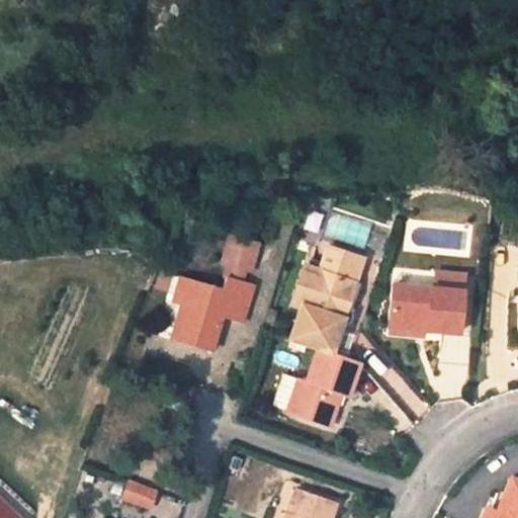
[(255,246),(228,237),(220,262),(225,264),(243,269),(247,271),(255,246)]
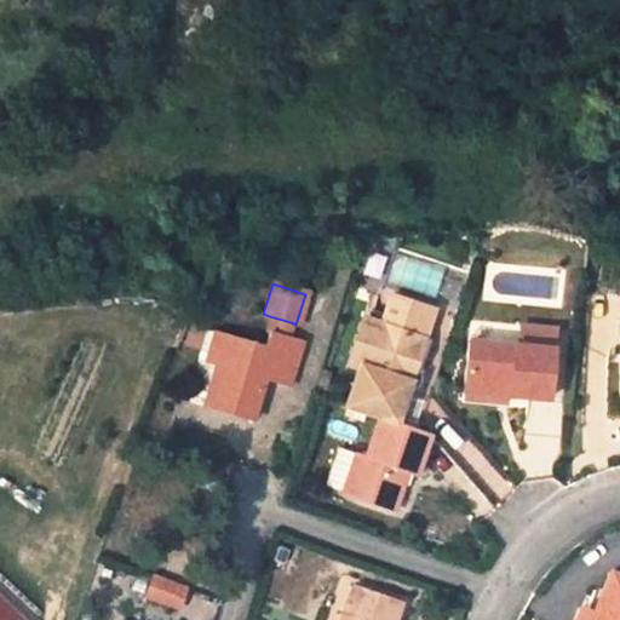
[(382,322),(363,316),(348,363),(359,367),(346,406),(365,413),(375,417),(395,422),(408,382),(420,386),(424,372),(412,368),(432,308),(391,293),(384,315),(382,322)]
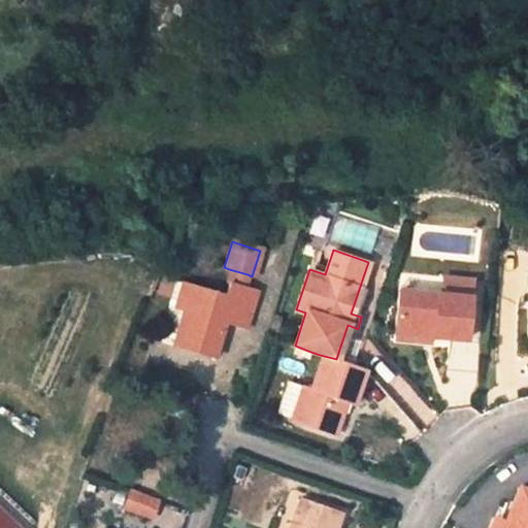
[(327,268),(311,263),(309,269),(325,274),(327,268)]
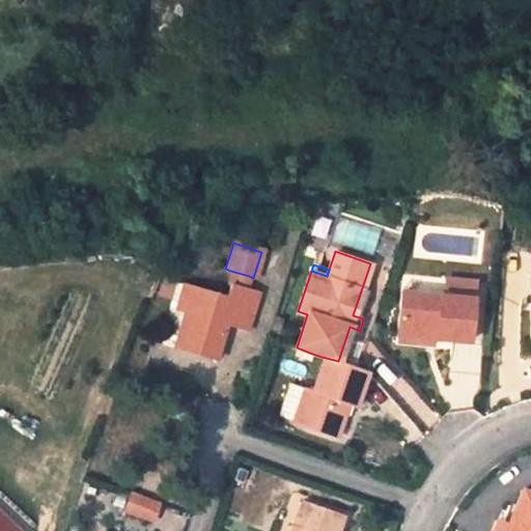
[(185,284),(176,310),(185,312),(191,314),(180,351),(214,360),(224,325),(246,331),(257,294),(244,289),(249,276),(230,271),(222,296),(185,284)]
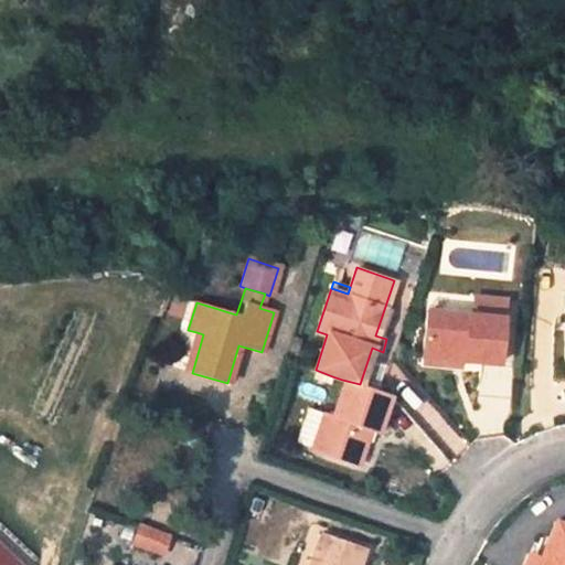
[(489,299),(471,298),(470,316),(488,317),(489,299)]
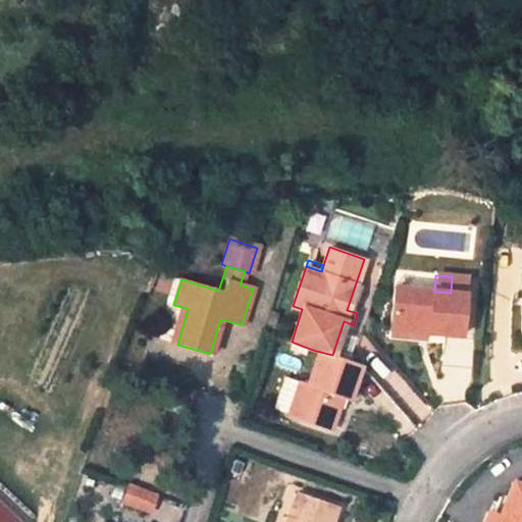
[(464,277),(452,276),(451,293),(463,294),(464,294),(465,277),(464,277)]
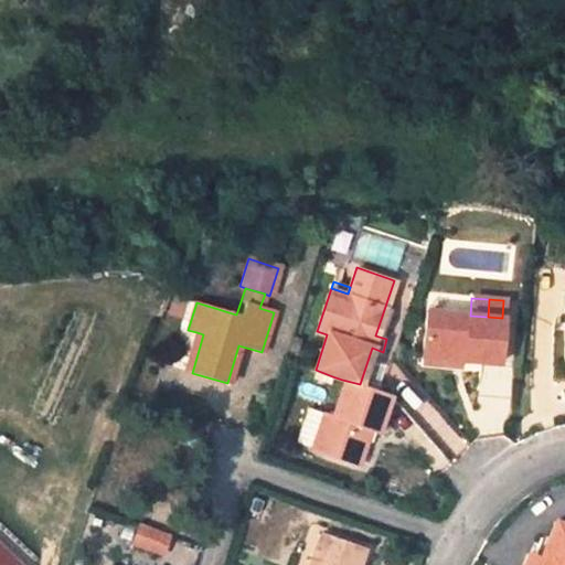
[(470,316),(424,311),(420,356),(499,362),(502,318),(501,318),(488,317),(470,316)]
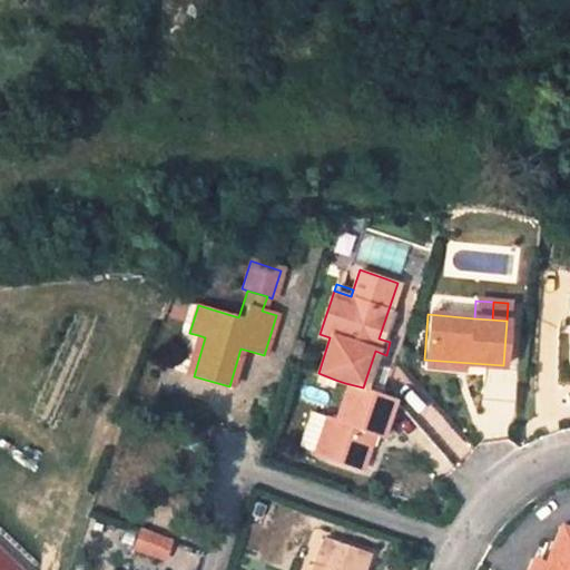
[(205,337),(198,335),(186,374),(194,376),(205,337)]
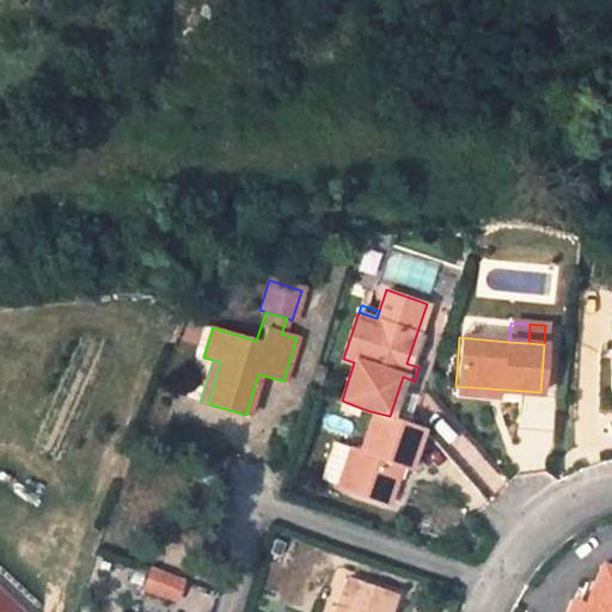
[(325,368),(319,367),(313,385),(320,387),(325,368)]
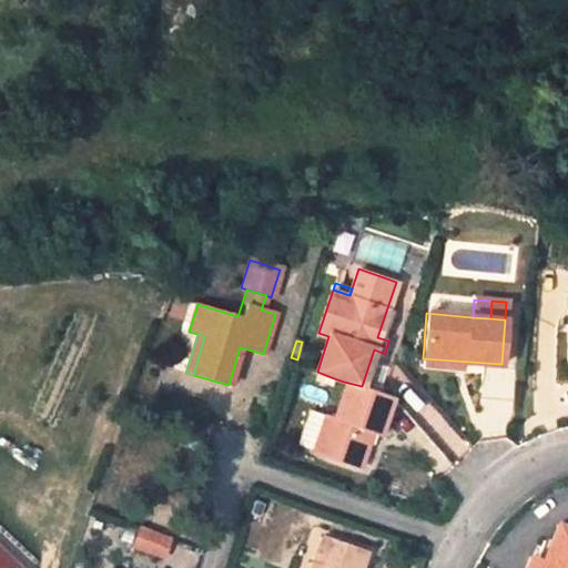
[(334,378),(317,372),(315,381),(332,385),(334,378)]
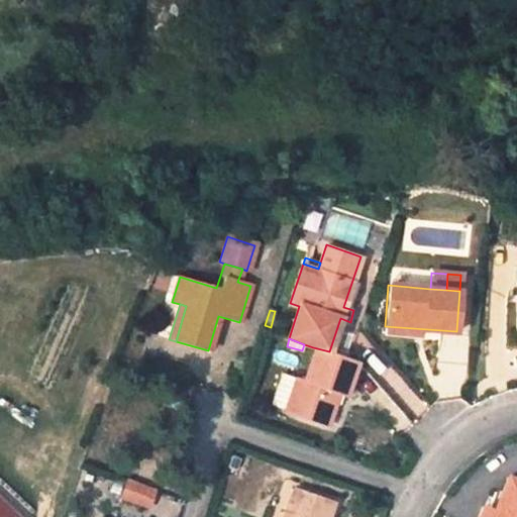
[(329,351),(313,347),(302,381),(295,378),(295,379),(285,409),(284,411),(327,425),(337,393),(346,395),(357,362),(329,351)]
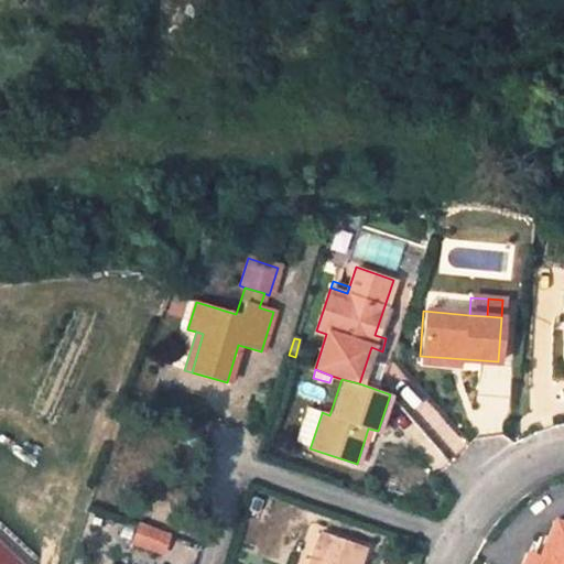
[(322,413),(306,409),(295,442),(311,446),(322,413)]
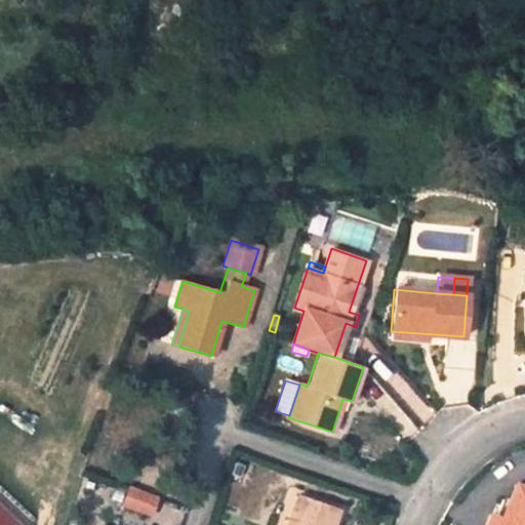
[(524,524),(524,488),(518,485),(501,521),(499,524),(524,524)]
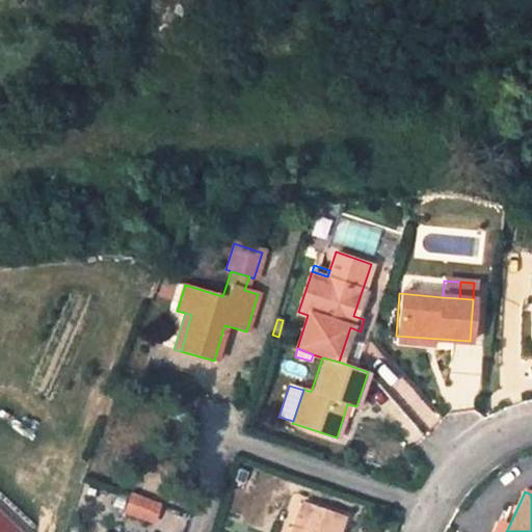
[(158,506),(131,497),(125,515),(152,525),(158,506)]
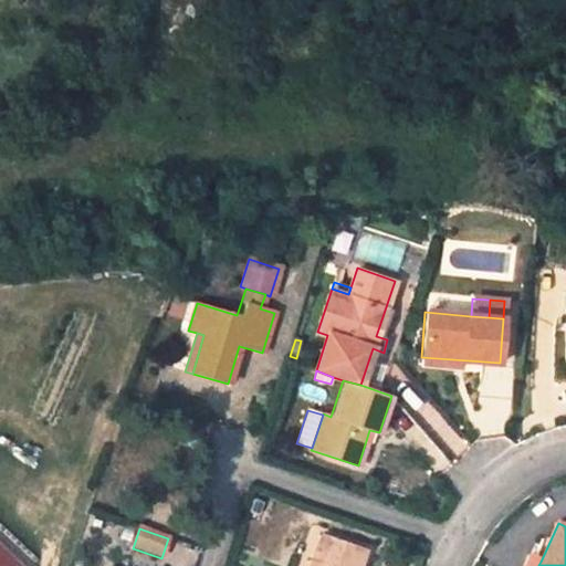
[(311,565),(360,565),(366,549),(322,535),(311,565)]
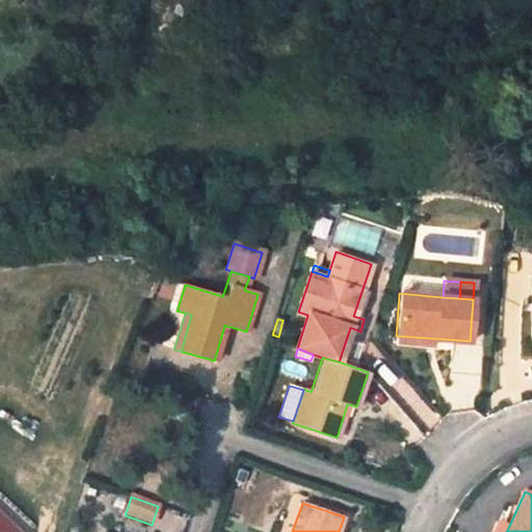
[(0,531),(14,531),(0,519),(0,531)]
